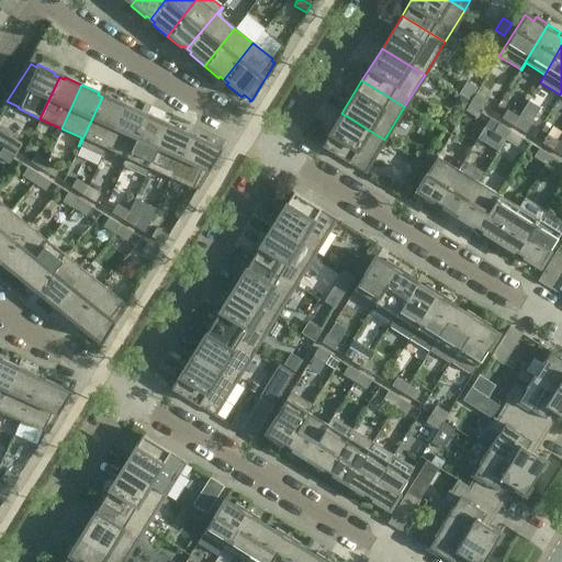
[(470,102),(482,110),(486,102),(474,94),(470,102)]
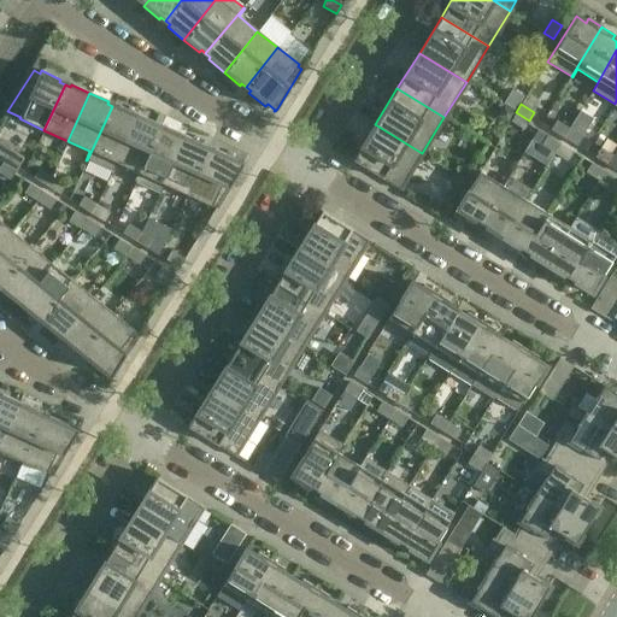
[(87,160),(111,171),(137,115),(118,106),(117,109),(112,106),(87,160)]
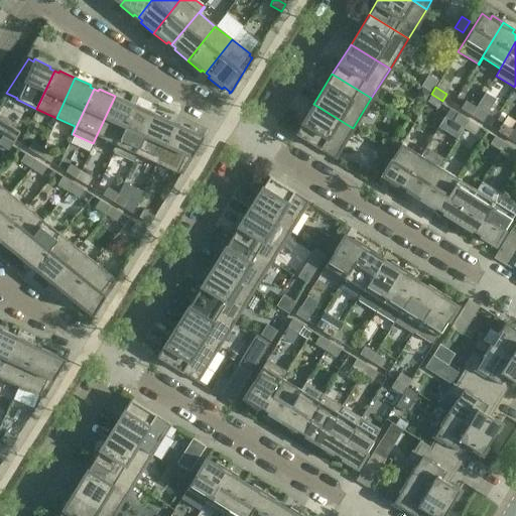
[(442,101),(431,94),(426,102),(437,108),(442,101)]
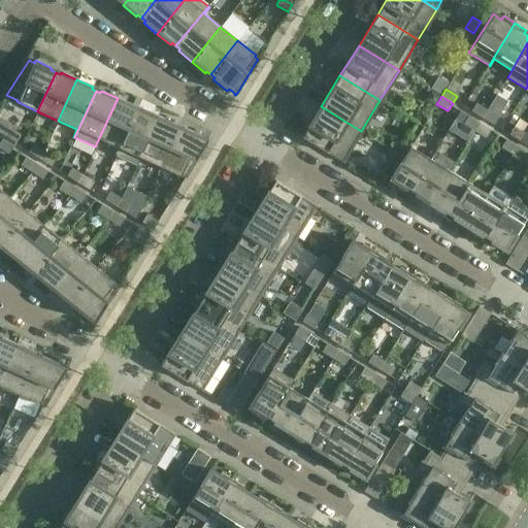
[(118,98),(95,146),(96,147),(100,139),(118,147),(113,155),(116,156),(136,109),(132,107),(133,105),(118,98)]
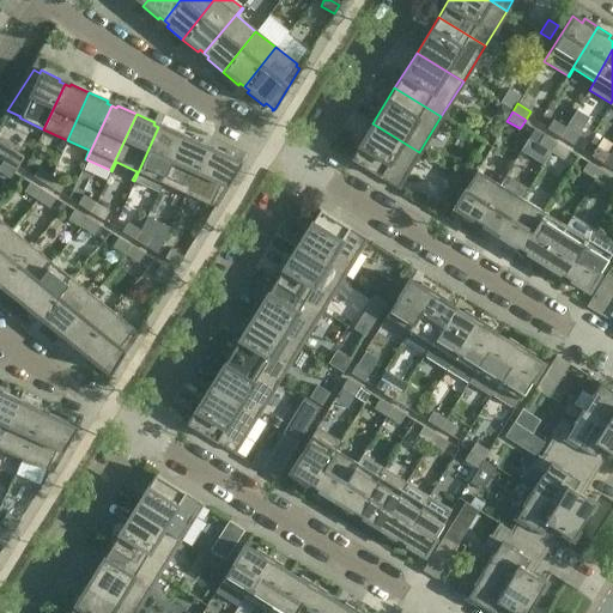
[(559,137),(565,128),(552,120),(547,129),(559,137)]
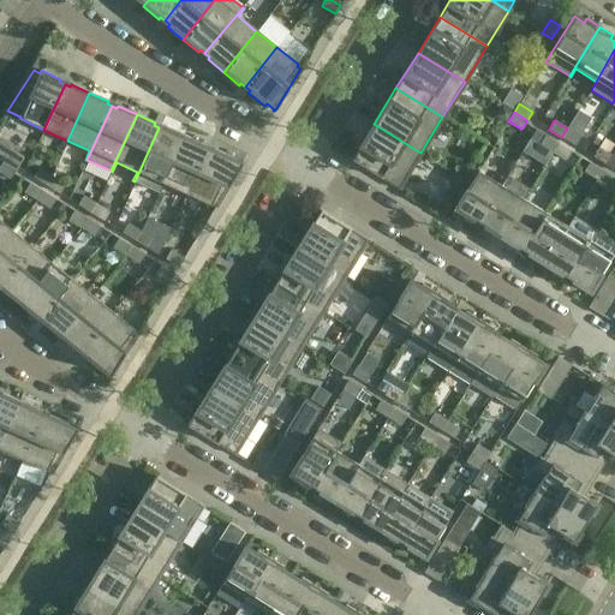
[(351,160),(400,191),(401,189),(399,187),(421,153),(374,124),(351,160)]
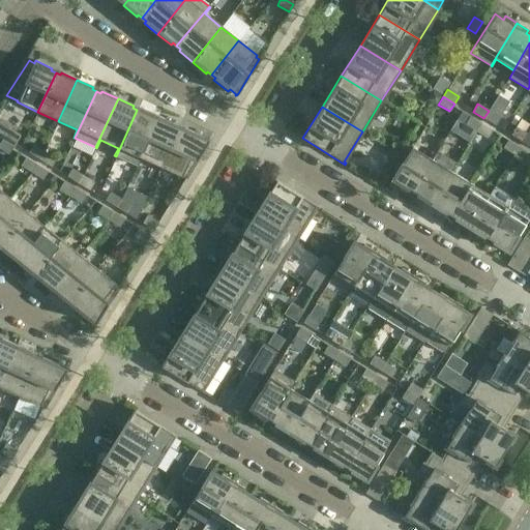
[(116,156),(136,166),(158,117),(143,110),(142,112),(137,110),(116,156)]
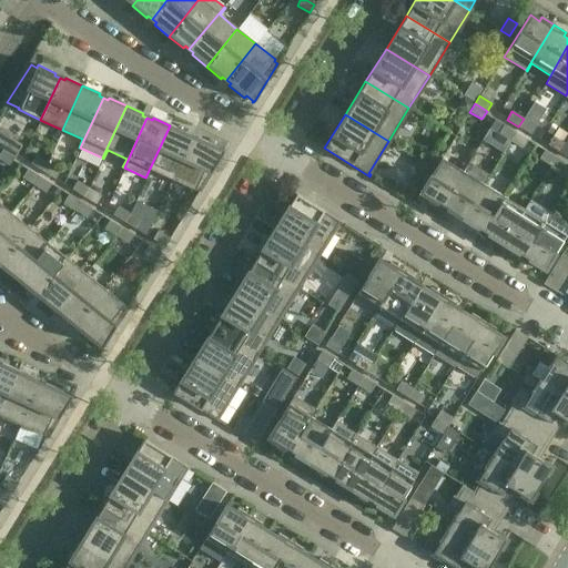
[(524,119),(518,127),(530,134),(535,127),(524,119)]
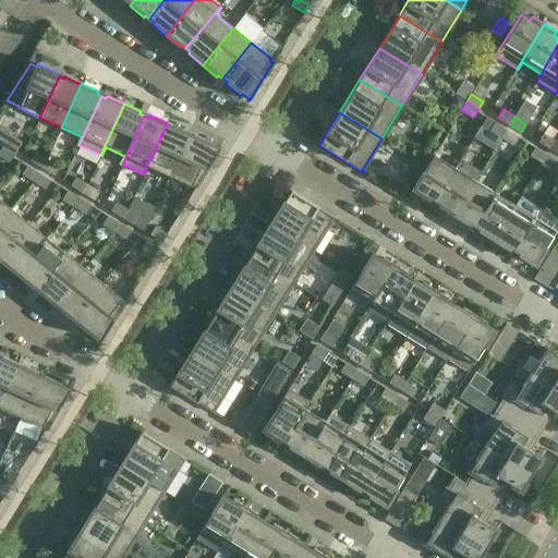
[(167,123),(143,174),(145,176),(148,167),(168,177),(187,135),(182,133),(183,131),(167,123)]
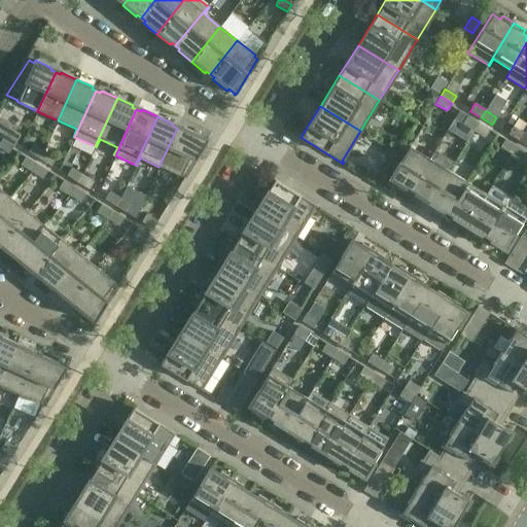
[(472,131),(478,123),(466,116),(462,124),(472,131)]
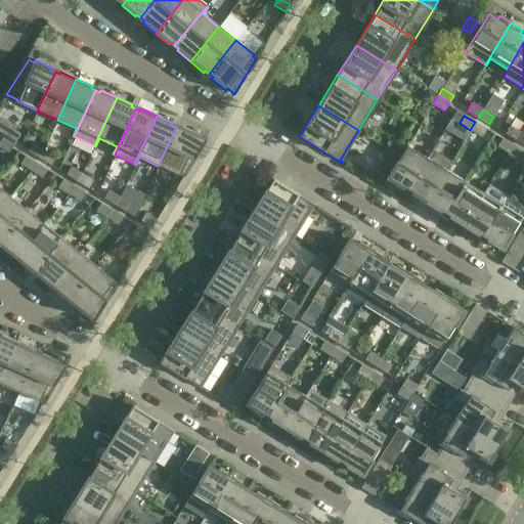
[(475,122),(470,130),(481,137),(486,129),(475,122)]
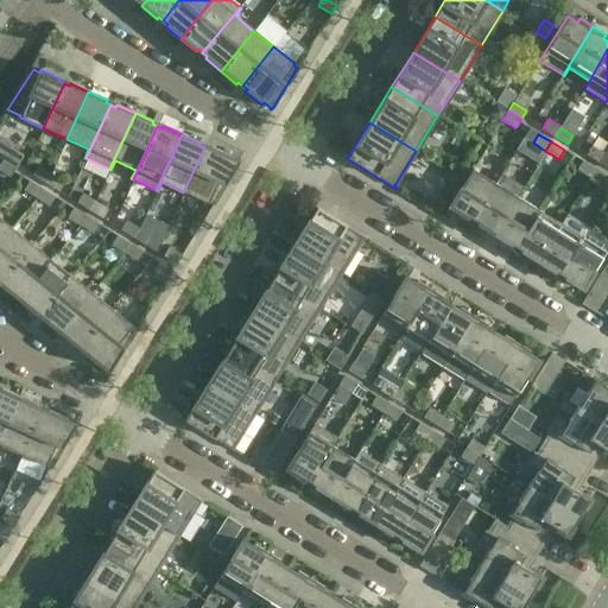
[(599,163),(603,154),(591,146),(586,156),(599,163)]
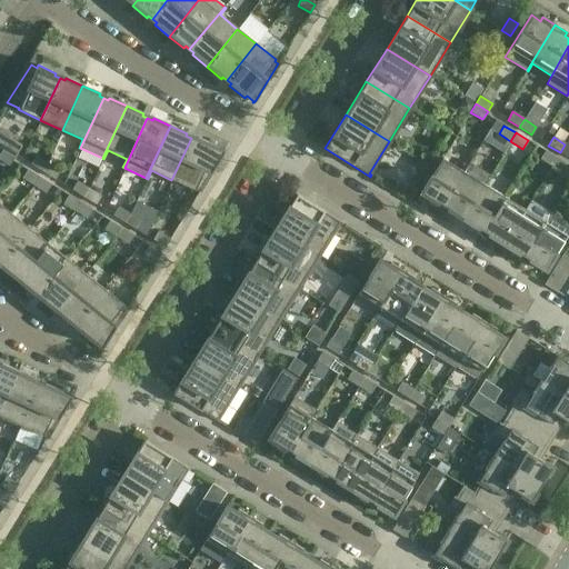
[(191,138),(171,180),(195,190),(196,189),(199,190),(223,151),(222,151),(222,152),(213,148),(215,146),(197,138),(196,140),(191,138)]
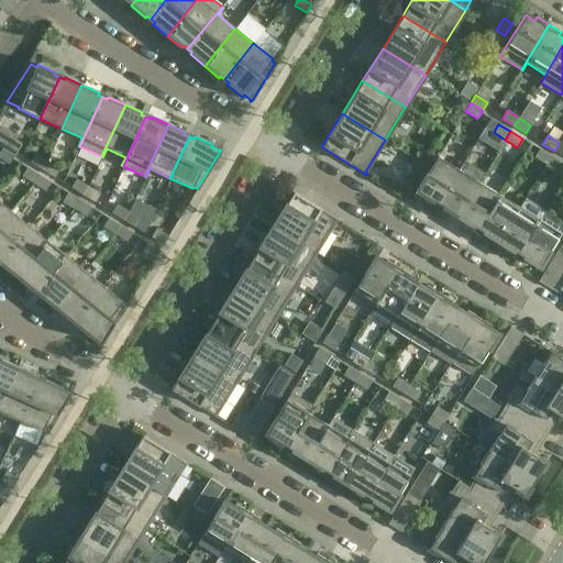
[(2,148),(13,156),(21,144),(9,138),(2,148)]
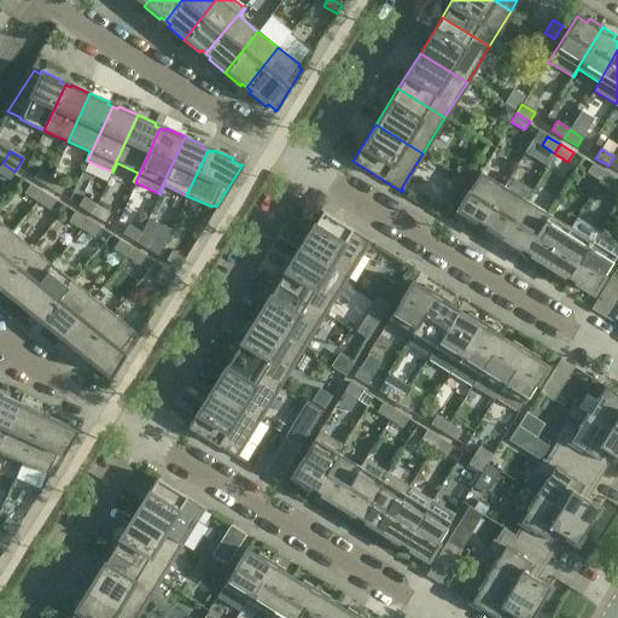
[(15,172),(3,163),(0,165),(0,174),(10,180),(15,172)]
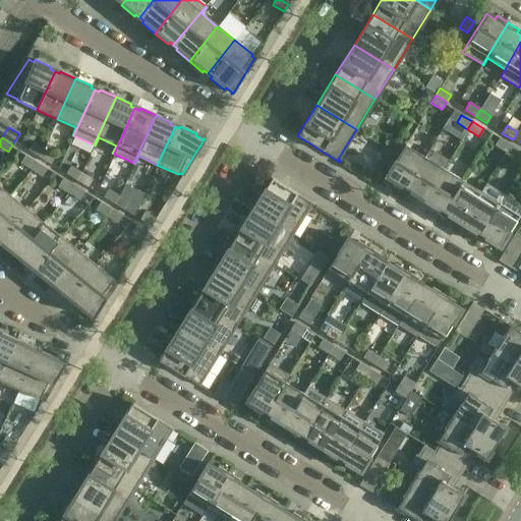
[(505,153),(510,145),(499,138),(494,146),(505,153)]
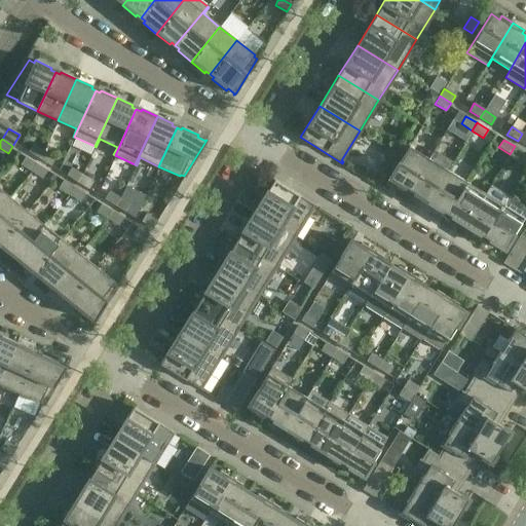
[(39,158),(44,151),(33,144),(28,152),(39,158)]
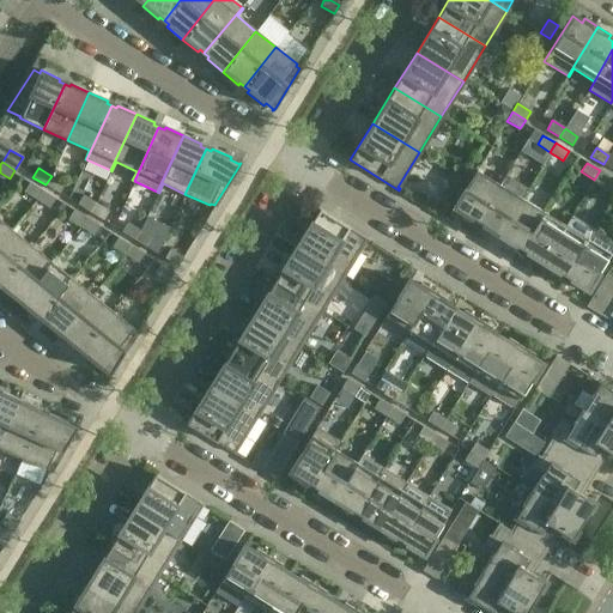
[(600,170),(594,180),(607,187),(612,178),(600,170)]
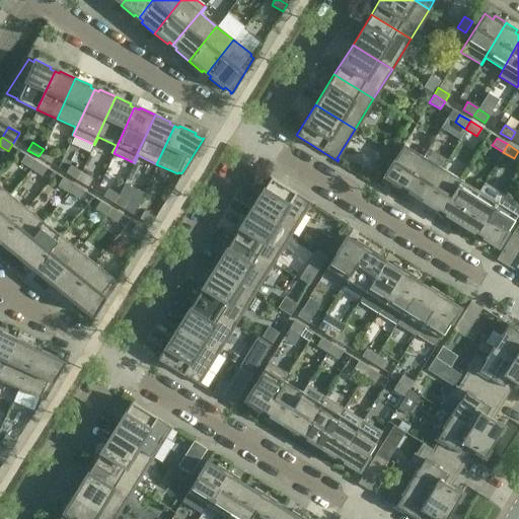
[(401,192),(423,157),(402,145),(383,176),(392,181),(390,184),(401,192)]
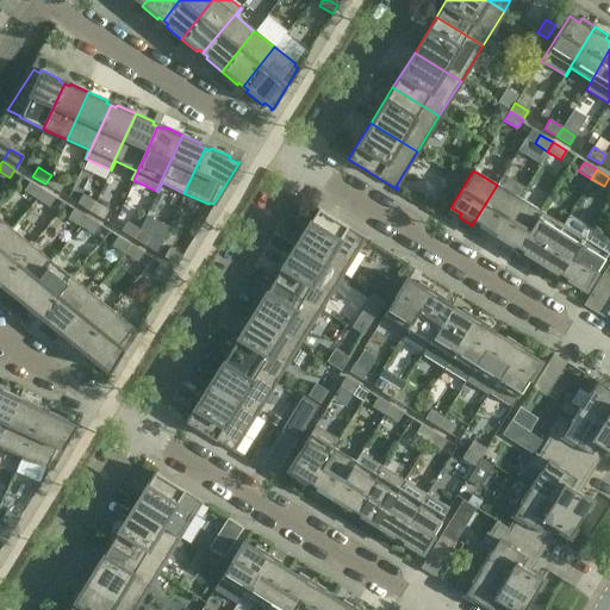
[(51,175),(45,184),(58,192),(63,182),(51,175)]
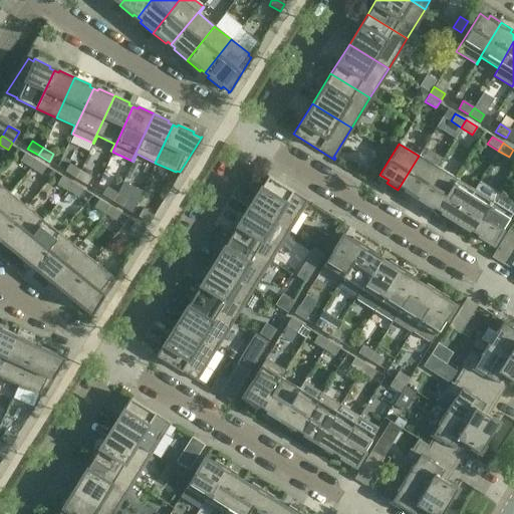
[(418,198),(437,167),(442,159),(424,148),(419,156),(398,190),(409,197),(411,193),(418,198)]
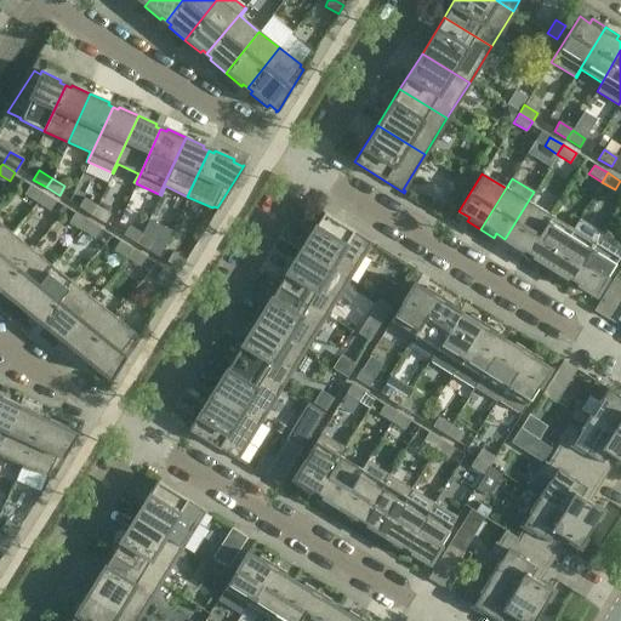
[(36,203),(43,193),(29,186),(24,194),(36,203)]
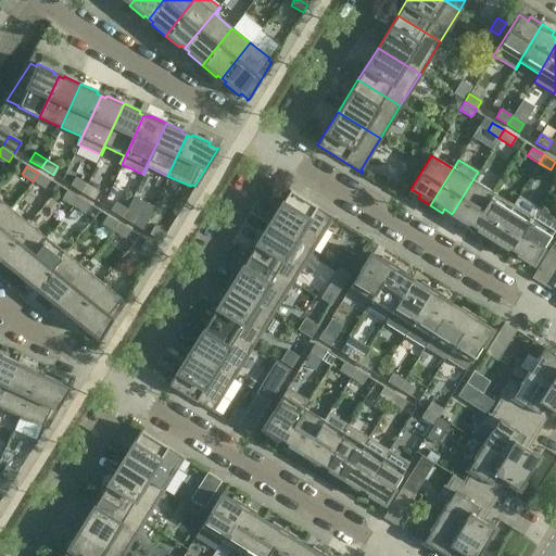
[(38,173),(33,181),(45,188),(49,180),(38,173)]
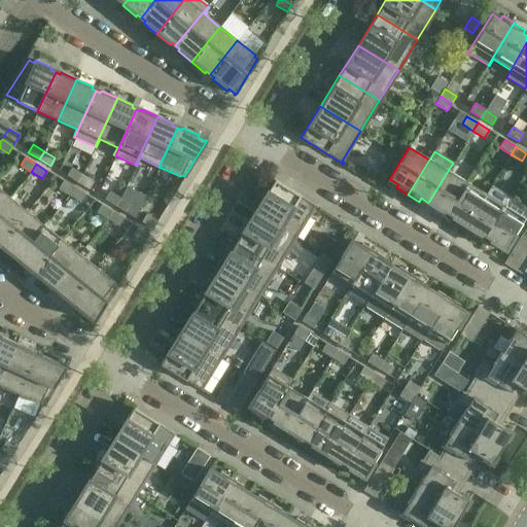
[(77,182),(82,175),(71,168),(66,176),(77,182)]
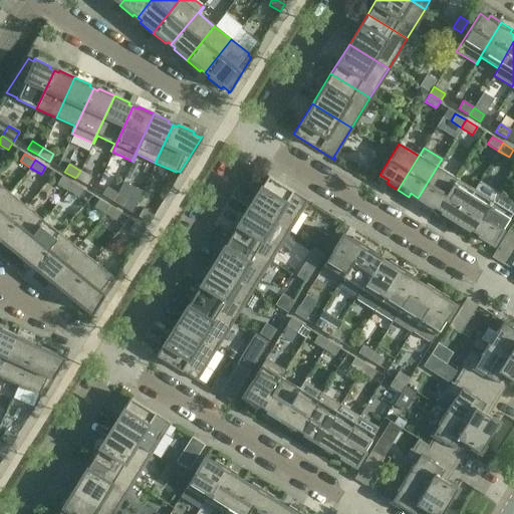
[(455,179),(437,167),(418,198),(425,203),(423,206),(434,212),(455,179)]
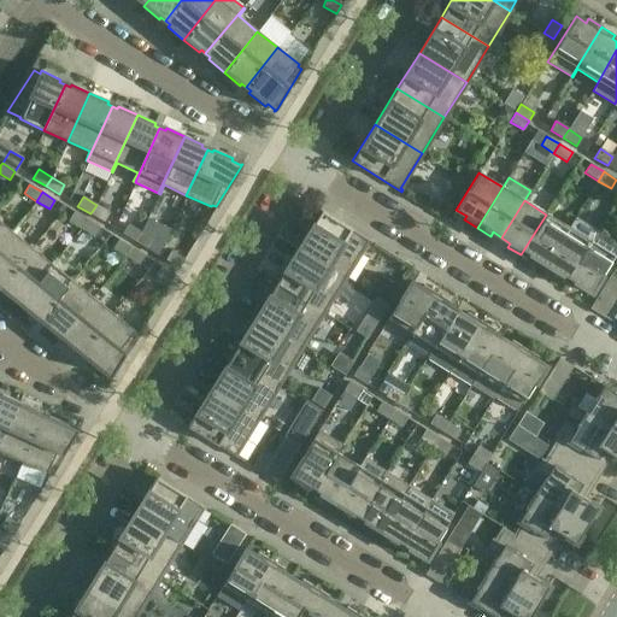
[(97,205),(90,213),(104,222),(109,212),(97,205)]
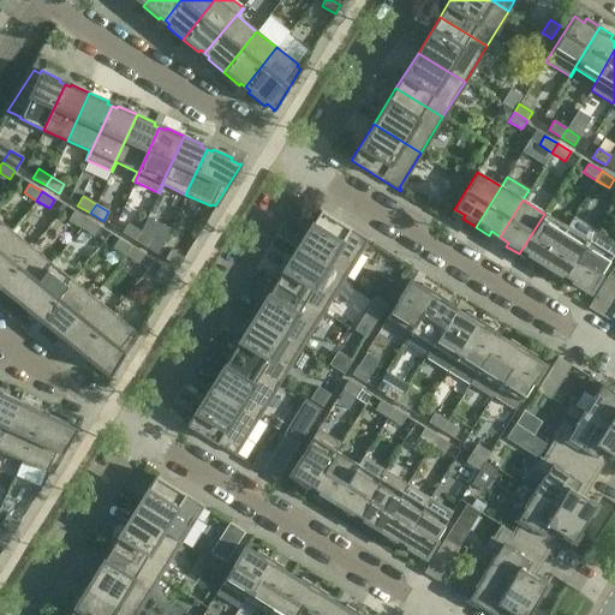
[(320,210),(297,248),(344,276),(365,242),(369,243),(369,242),(320,210)]
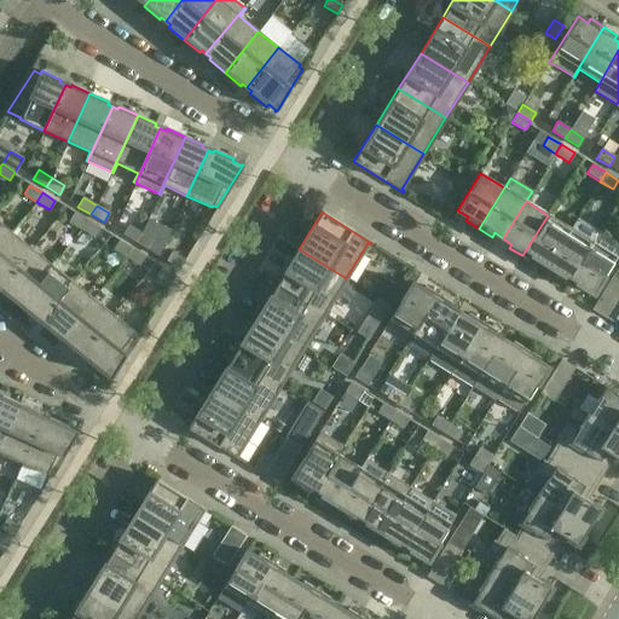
[(81,230),(87,220),(74,213),(68,221),(81,230)]
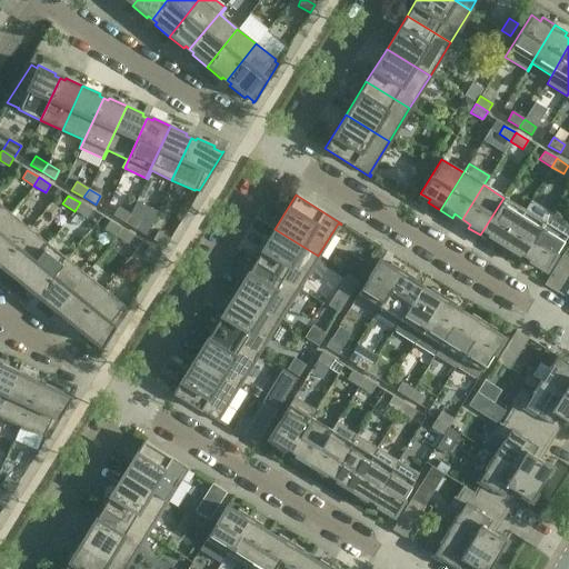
[(525,210),(503,198),(480,235),(492,242),(495,239),(503,245),(525,210)]
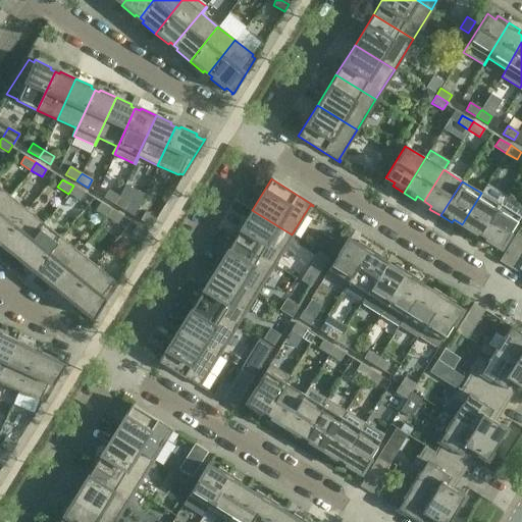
[(73,186),(68,194),(80,200),(84,193),(73,186)]
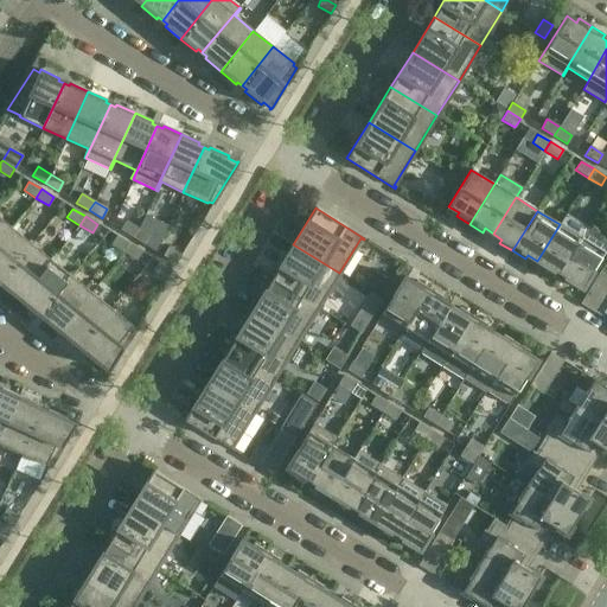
[(0,241),(11,228),(0,218),(0,241)]
